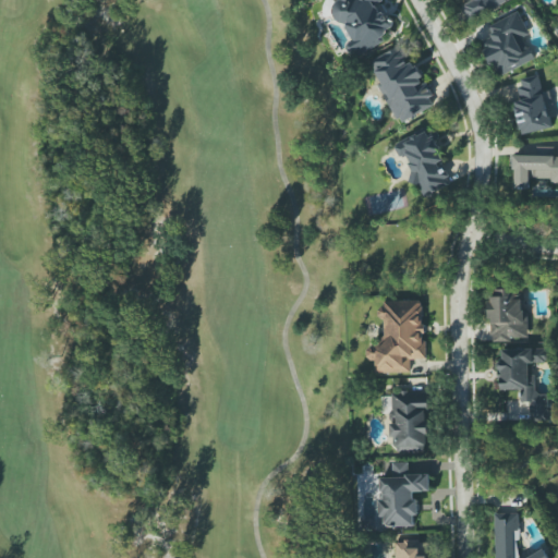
[(356,57),(385,44),(380,34),(393,28),(380,0),(338,0),(340,2),(330,7),(338,25),(342,23),(356,57)]
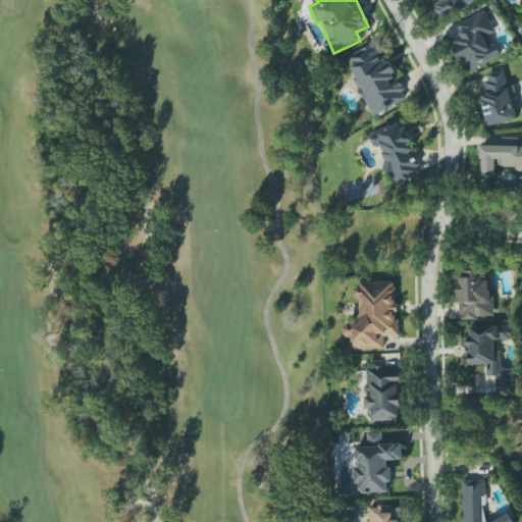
[(479,0),(425,0),(428,4),(431,3),(439,20),(479,0)]
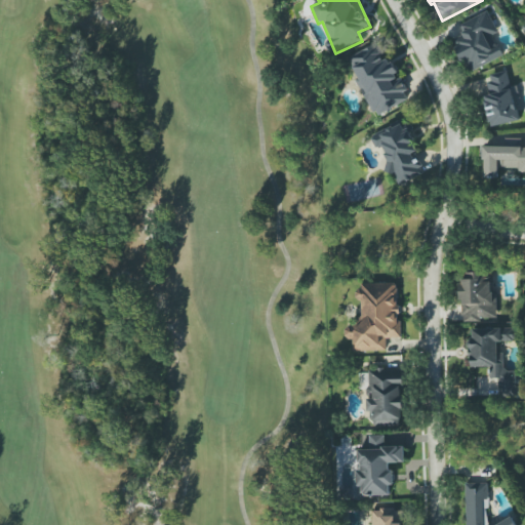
[(502,56),(493,35),(498,33),(488,11),(459,25),(465,35),(453,40),(469,73),(502,56)]
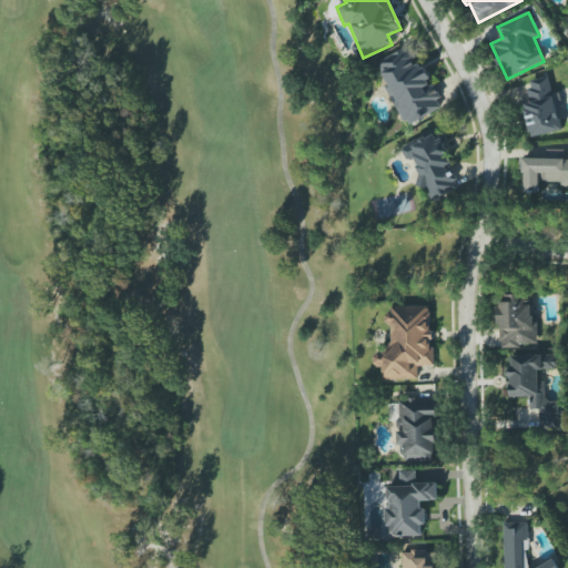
[(444,109),(423,62),(416,64),(408,47),(376,61),(406,125),(444,109)]
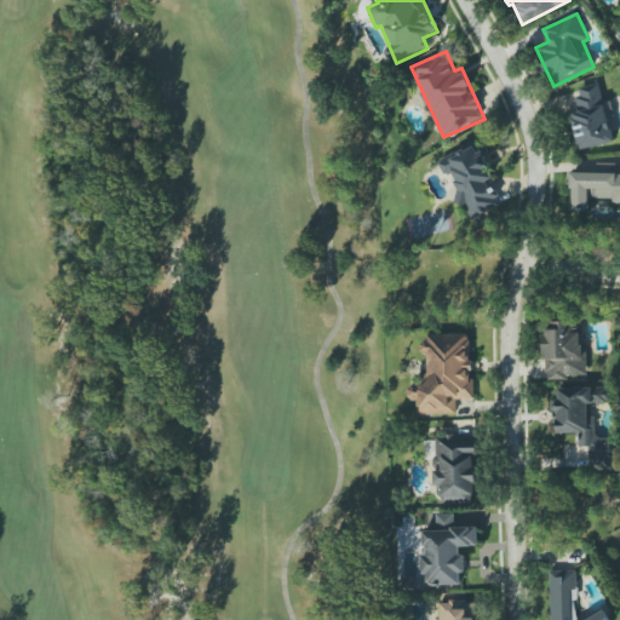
[(572,115),(579,150),(616,142),(608,101),(603,102),(600,84),(575,89),(580,113),(572,115)]
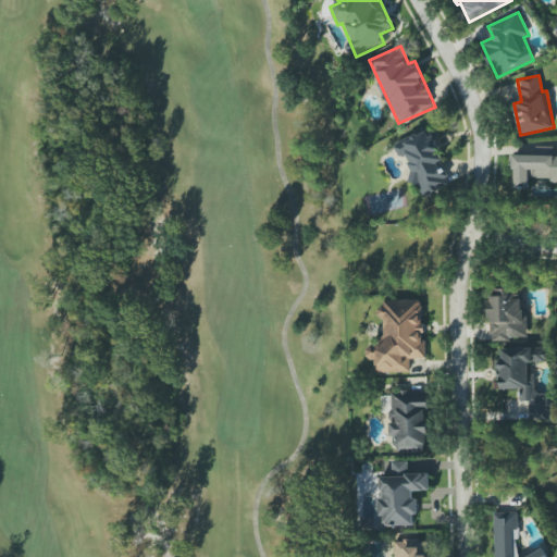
[(413,185),(419,183),(422,194),(448,186),(442,164),(445,163),(435,130),(394,143),(399,158),(405,157),(413,185)]
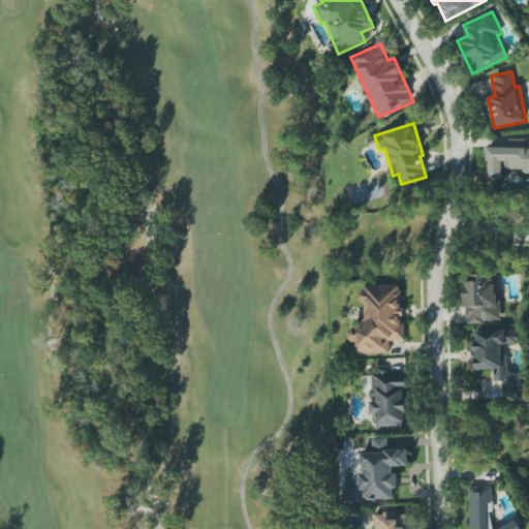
[(528,174),(528,148),(488,148),(488,179),(503,180),(503,169),(523,169),(523,175),(528,174)]
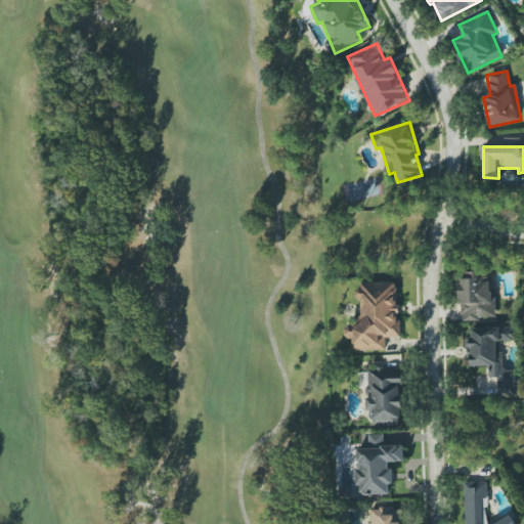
[(496,292),(489,292),(488,271),(465,271),(466,280),(461,280),(462,320),(496,319),(496,292)]
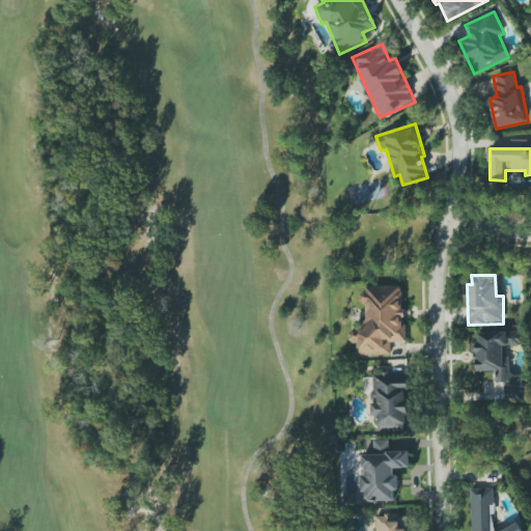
[(402,285),(363,287),(365,329),(348,330),(350,342),(357,342),(358,356),(391,354),(391,342),(406,341),(402,285)]
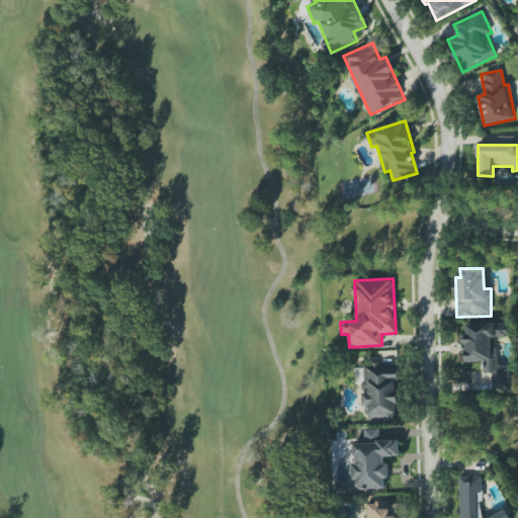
[(466,362),(484,361),(484,373),(493,373),(494,392),(514,391),(513,376),(509,376),(509,365),(498,366),(497,347),(492,347),(491,338),(509,337),(508,323),(464,325),(466,362)]
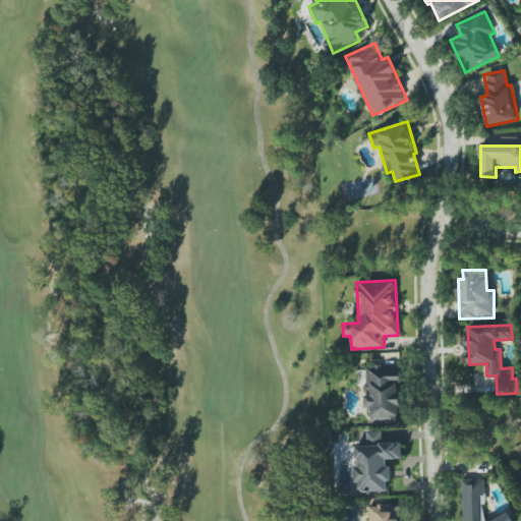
[(400,367),(367,366),(367,371),(360,371),(359,390),(367,390),(367,421),(399,422),(400,367)]
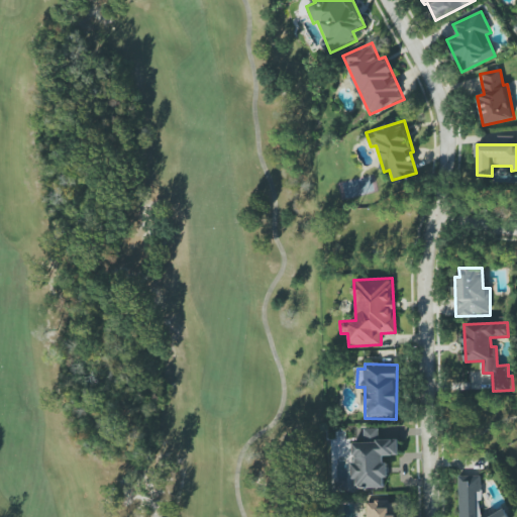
[(398,439),(379,439),(379,428),(364,428),(364,442),(352,442),(353,488),(385,487),(385,479),(387,479),(387,456),(399,455),(398,439)]
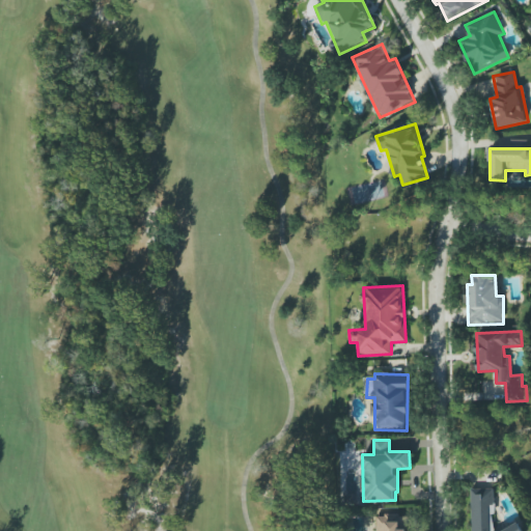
[(472,530),(522,530),(519,523),(501,530),(494,530),(494,514),(495,514),(494,488),(471,488),(472,530)]
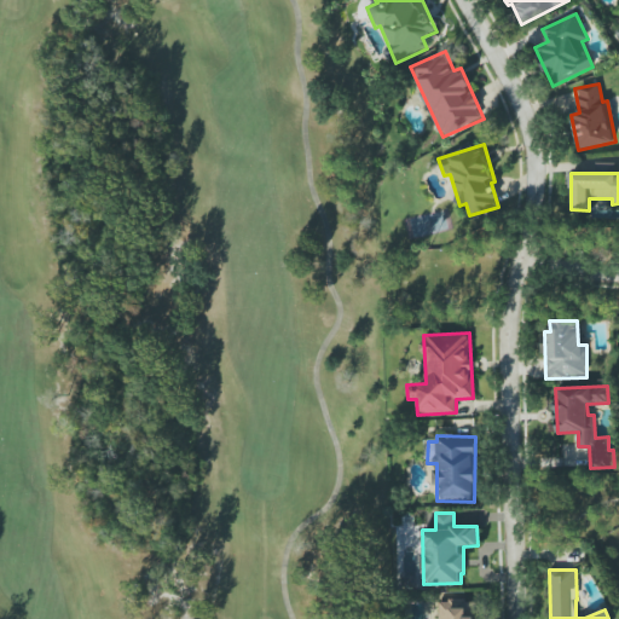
[(475,618),(475,600),(441,601),(440,618),(475,618)]
